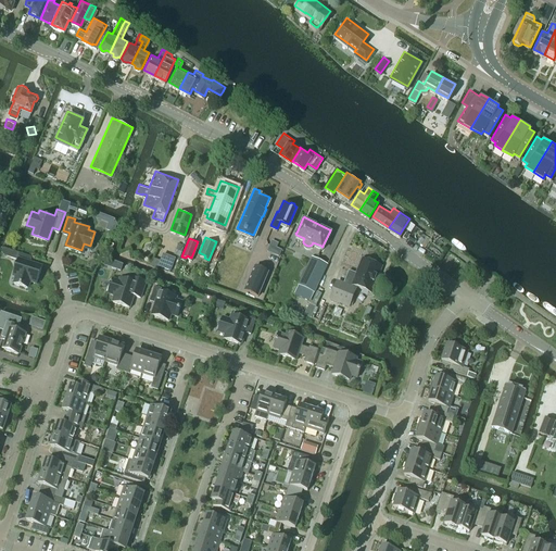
[(184,243),(178,241),(174,250),(180,253),(184,243)]
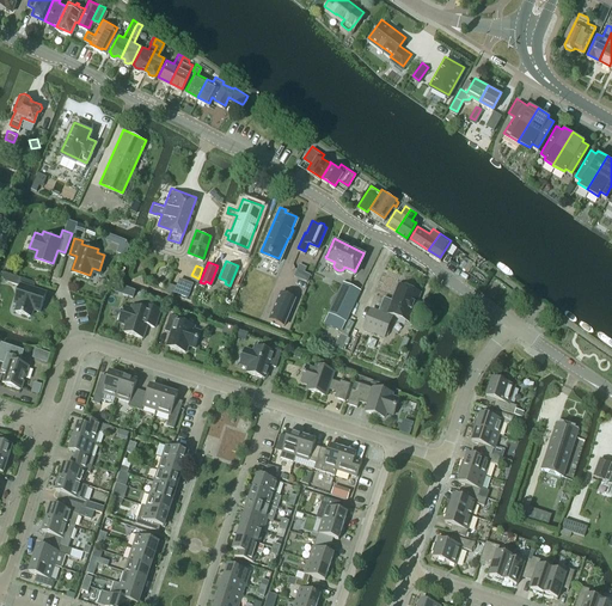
[(32,306),(41,307),(47,289),(34,286),(35,279),(19,274),(5,269),(4,268),(2,274),(2,275),(5,277),(20,282),(14,299),(18,300),(16,308),(30,313),(32,306)]
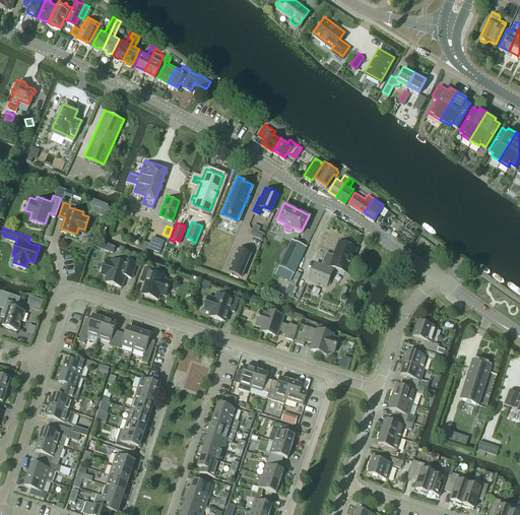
[(144,238),(141,245),(148,247),(148,246),(159,250),(165,238),(152,234),(149,240),(144,238)]
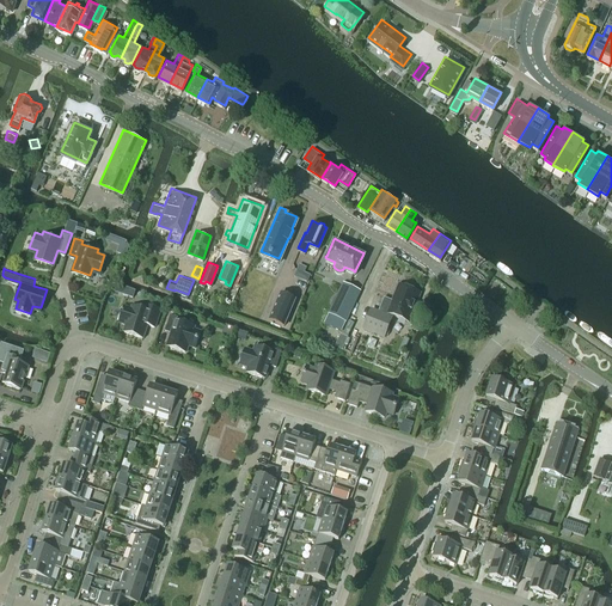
[(341,328),(344,319),(360,287),(343,279),(324,319),(341,328)]
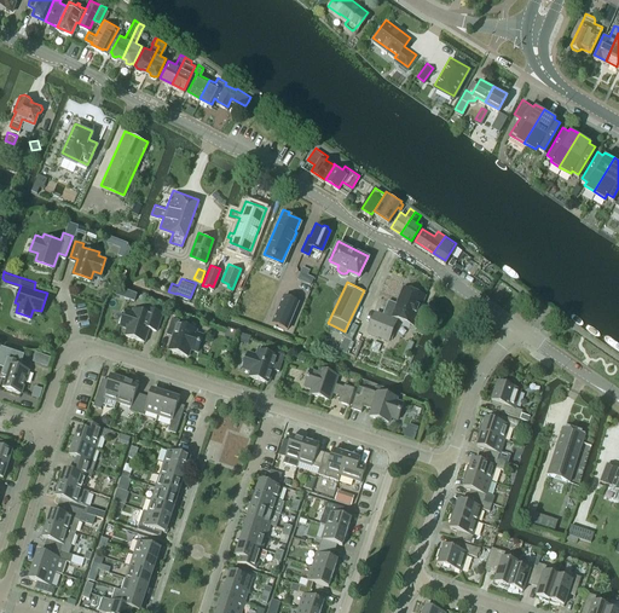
[(382,312),(391,316),(392,313),(412,322),(424,291),(404,283),(397,300),(388,298),(382,312)]
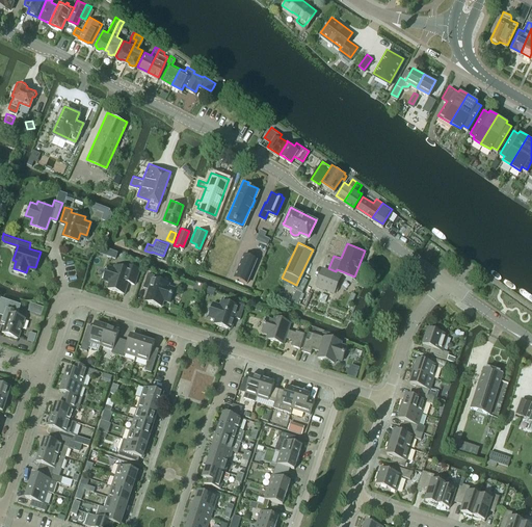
[(115,256),(117,249),(108,245),(106,253),(115,256)]
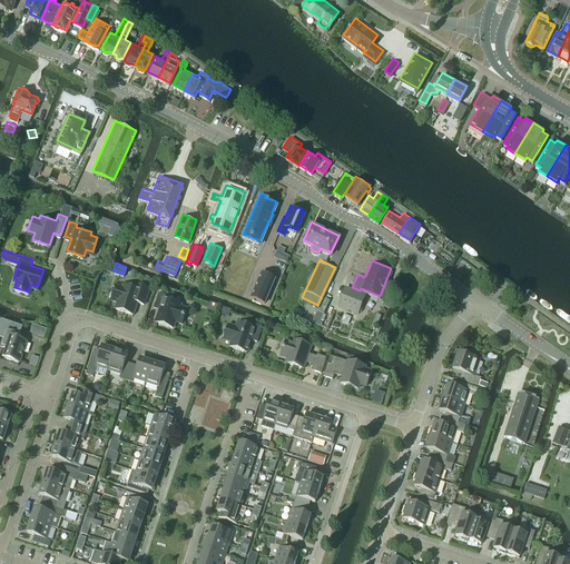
[(264,299),(275,275),(262,269),(251,294),(264,299)]
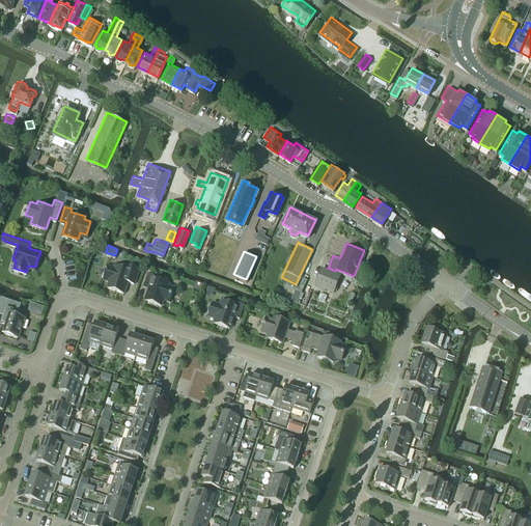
[(110,278),(108,284),(123,289),(128,278),(133,280),(138,267),(131,265),(130,268),(115,263),(114,266),(108,264),(103,276),(110,278)]
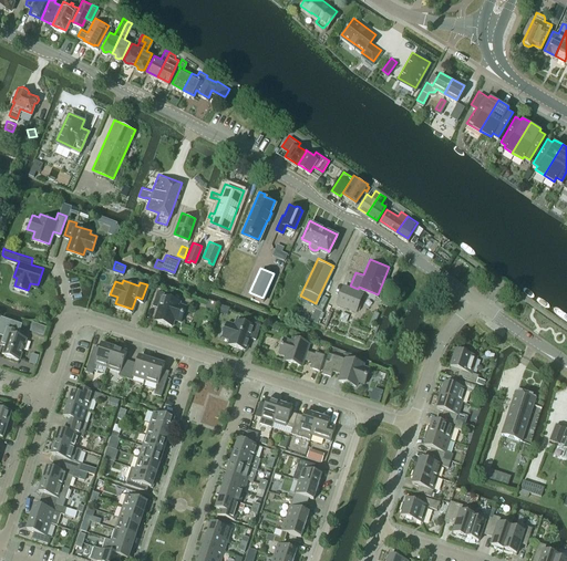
[(356,309),(361,295),(363,291),(358,289),(350,286),(343,283),(337,301),(356,309)]
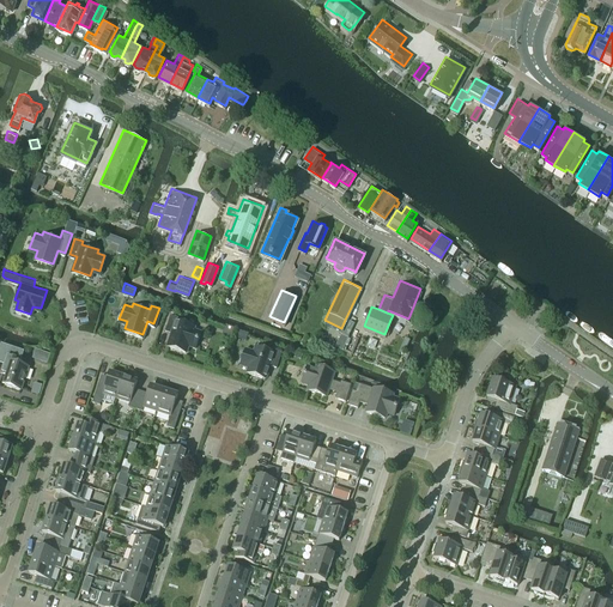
[(195,344),(200,329),(193,327),(194,323),(177,317),(178,314),(170,311),(165,327),(173,329),(168,343),(186,348),(188,341),(195,344)]
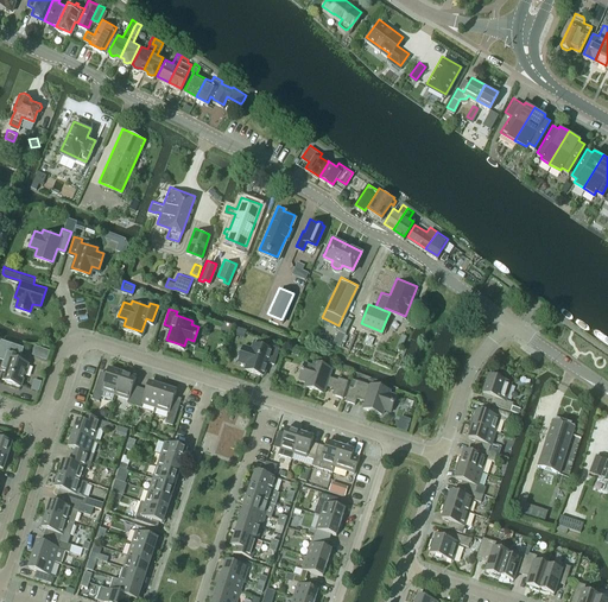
[(340,344),(340,343),(346,330),(347,330),(339,327),(333,341),(340,344)]
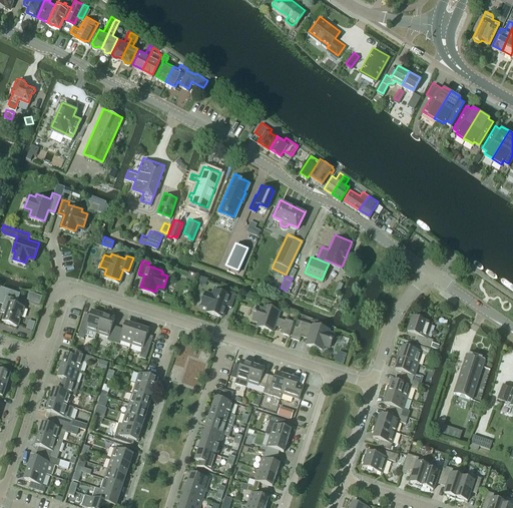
[(0,285),(0,297),(4,298),(2,306),(7,308),(4,319),(17,323),(23,304),(15,302),(19,292),(0,285)]
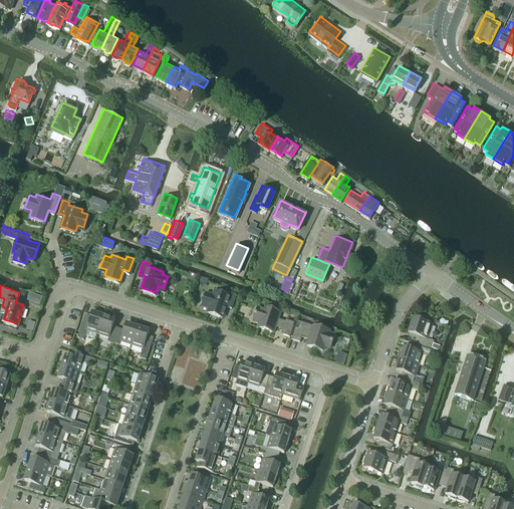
[(229,293),(214,288),(213,292),(206,290),(202,302),(209,305),(207,309),(222,314),(226,303),(232,305),(236,292),(230,290),(229,293)]
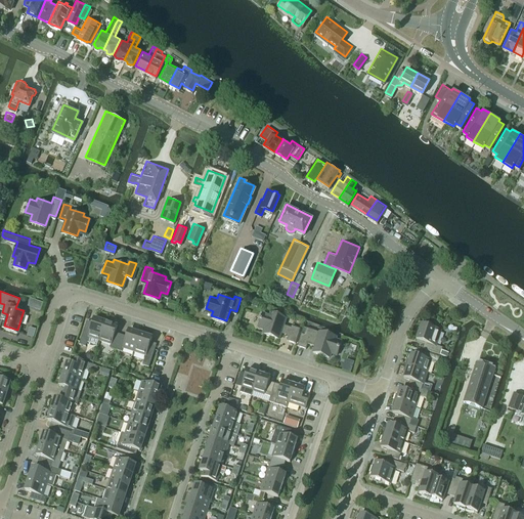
[(286,315),(270,310),(269,312),(262,310),(258,323),(264,326),(263,331),(278,336),(281,328),(289,331),(287,337),(296,340),(300,326),(292,322),(291,325),(284,321),(286,315)]
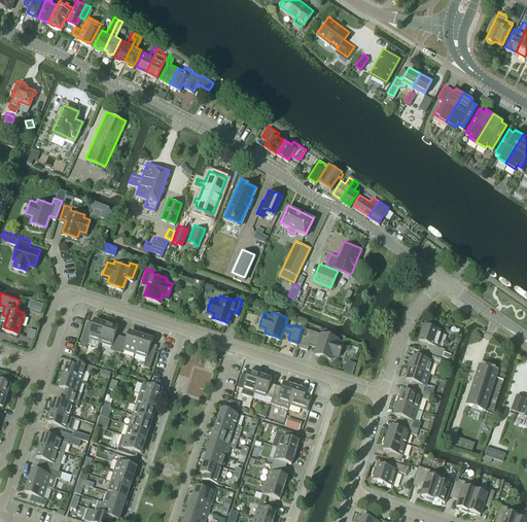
[(86,321),(79,343),(85,345),(88,341),(97,344),(99,339),(100,339),(106,320),(95,317),(92,323),(86,321)]
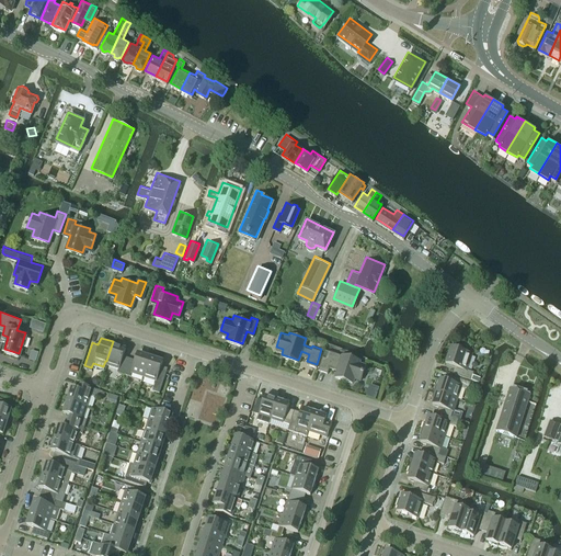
[(113,341),(106,361),(118,365),(117,369),(124,371),(129,354),(123,353),(125,345),(113,341)]
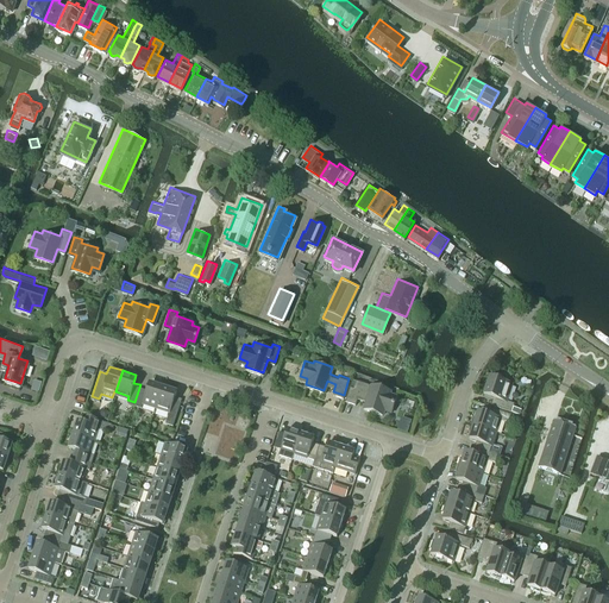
[(485,377),(483,385),(485,385),(484,390),(494,394),(490,401),(512,408),(519,410),(521,406),(513,403),(514,400),(507,397),(512,381),(502,377),(500,371),(493,374),(489,372),(488,376),(485,377)]
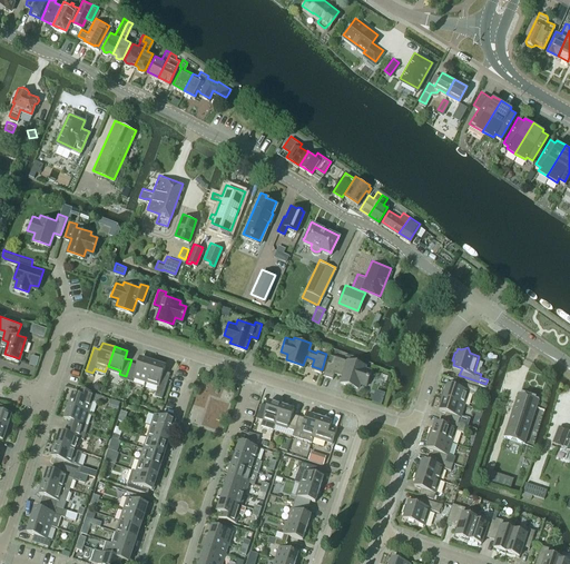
[(32,352),(29,360),(37,363),(39,354),(32,352)]
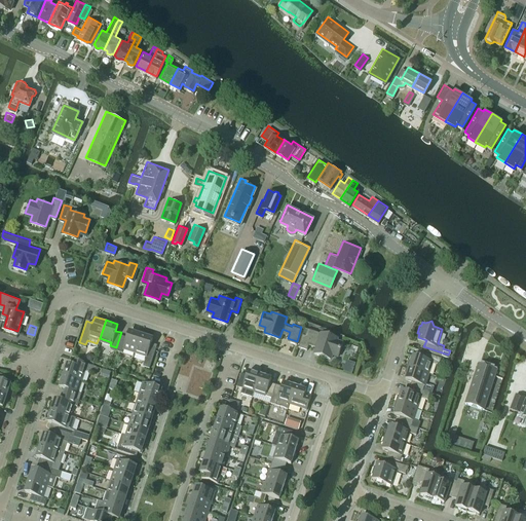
[(321,331),(307,326),(305,332),(302,332),(298,344),(307,347),(309,340),(316,342),(314,350),(330,356),(332,350),(338,352),(342,340),(336,338),(337,335),(322,330),(321,331)]
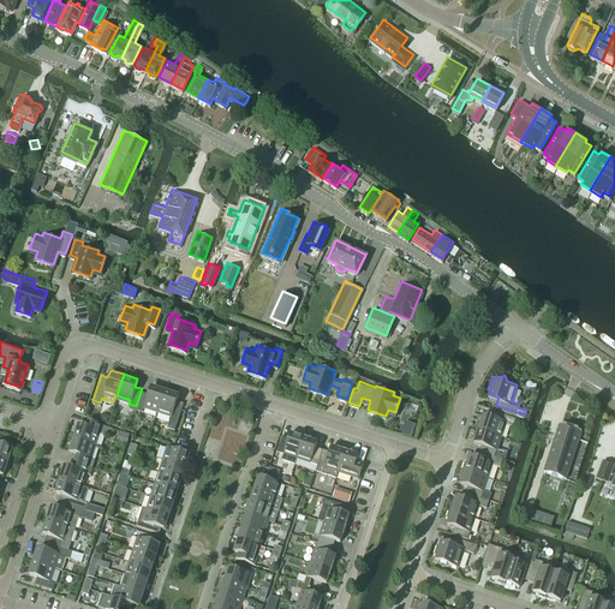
[(142,388),(136,406),(143,409),(144,405),(157,409),(165,388),(151,383),(148,390),(142,388)]
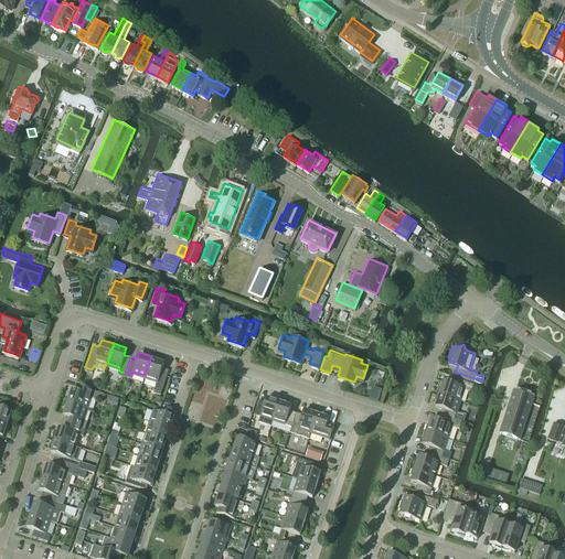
[(151,356),(145,375),(157,379),(153,389),(160,391),(168,369),(161,367),(163,359),(151,356)]
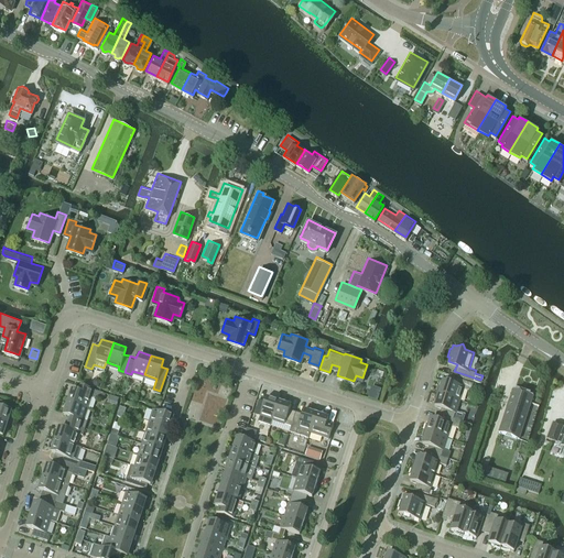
[(473,380),(452,373),(449,380),(443,378),(441,382),(438,383),(436,389),(459,396),(464,385),(470,387),(473,380)]
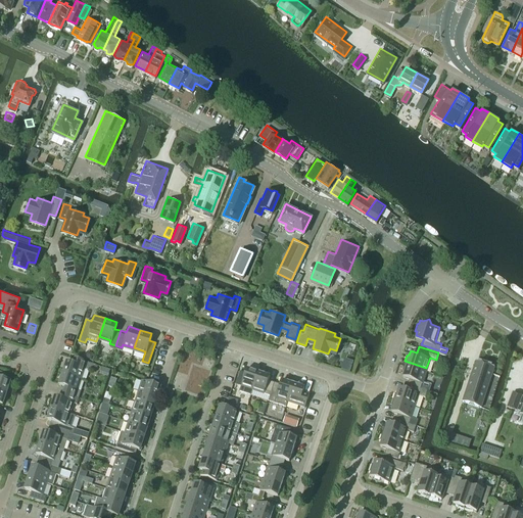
[(96,362),(75,355),(73,361),(66,359),(62,370),(81,376),(85,365),(94,368),(96,362)]
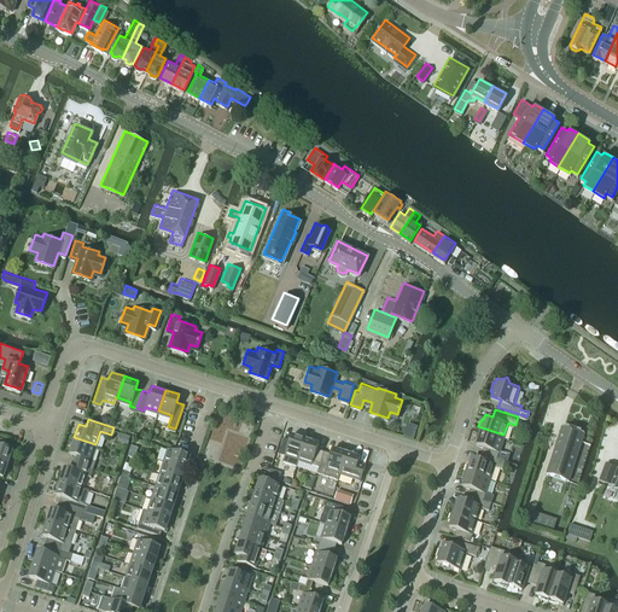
[(563,423),(547,471),(569,477),(584,430),(563,423)]
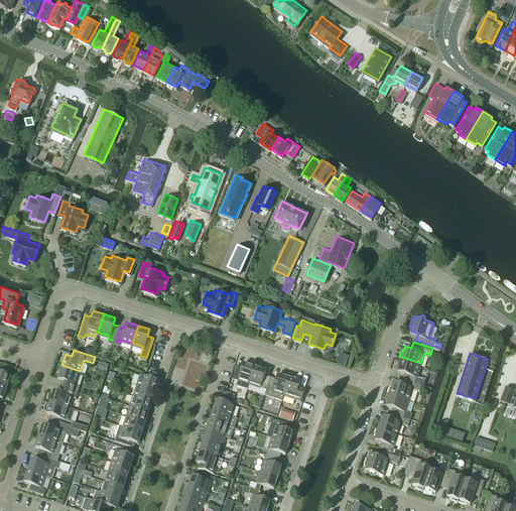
[(414,380),(415,380),(420,363),(399,356),(398,362),(399,364),(397,368),(403,370),(402,376),(414,380)]
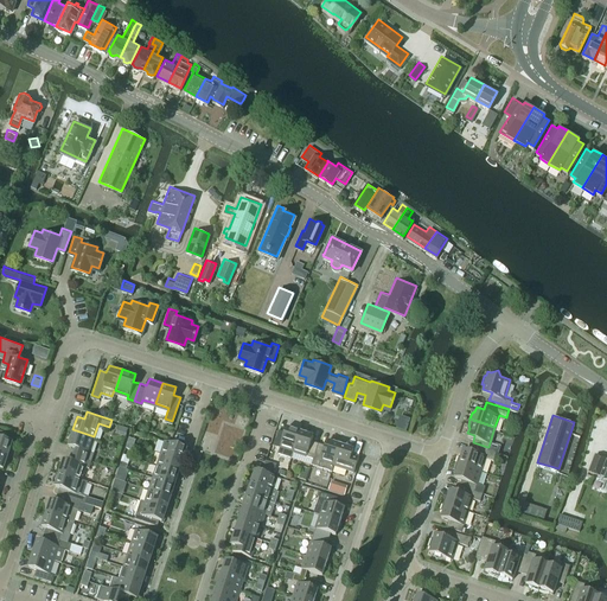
[(293,449),(300,428),(293,426),(286,423),(285,429),(278,427),(273,442),(280,445),(278,451),(291,455),(293,448),(293,449)]
